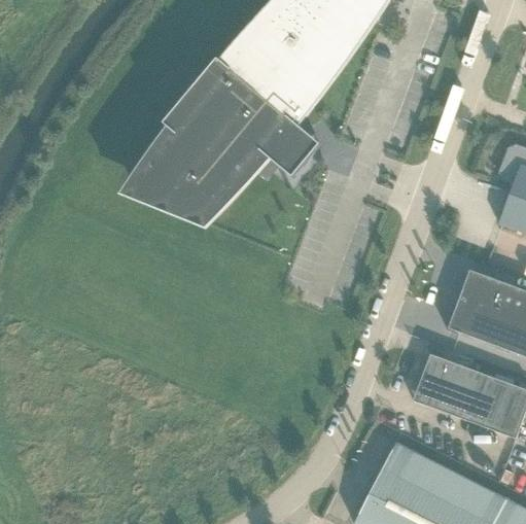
[(288,116),(384,0),(287,0),(230,69),(216,58),(163,123),(176,134),(133,185),(206,215),(259,150),(292,177),(320,143),(288,116)]
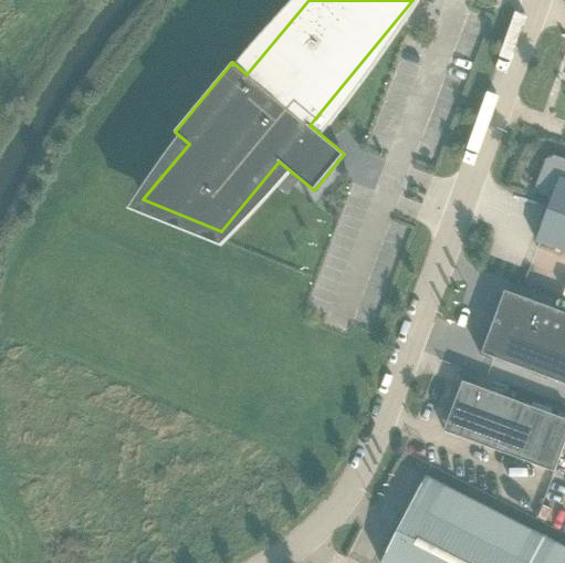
[(564,250),(564,157),(553,153),(545,157),(535,184),(539,193),(551,197),(535,239),(564,250)]
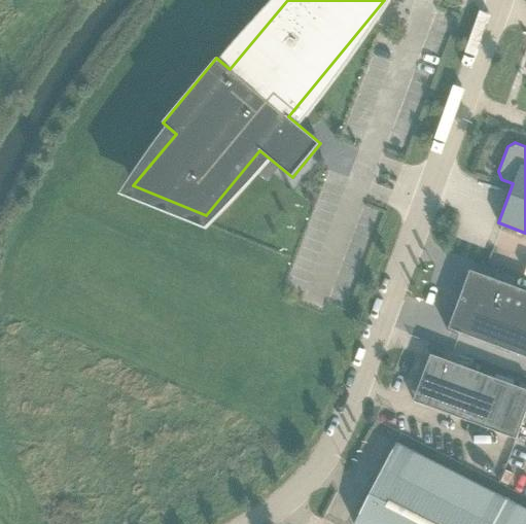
[(525,356),(525,289),(469,269),(448,327),(525,356)]
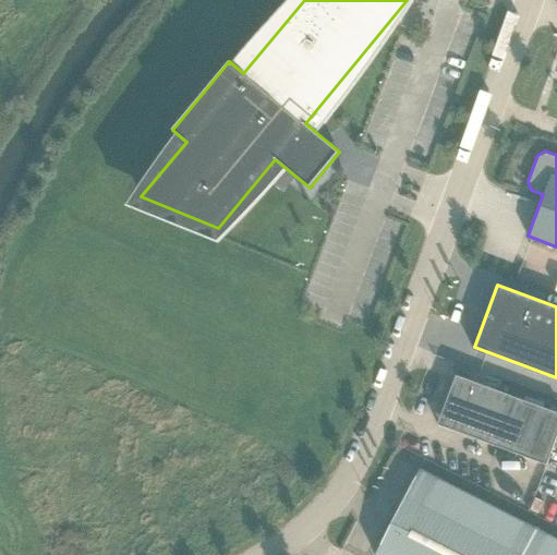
[(556,411),(455,373),(436,423),(545,463),(552,446),(556,447),(556,411)]
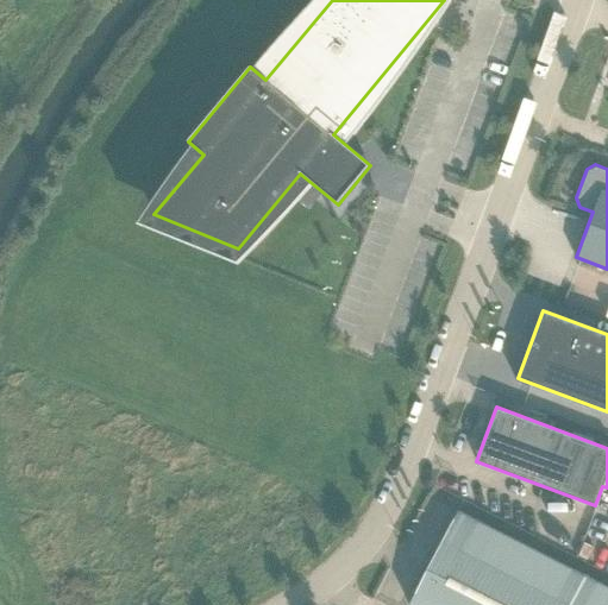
[(412,604),(607,604),(607,586),(457,509),(408,604),(412,604)]
